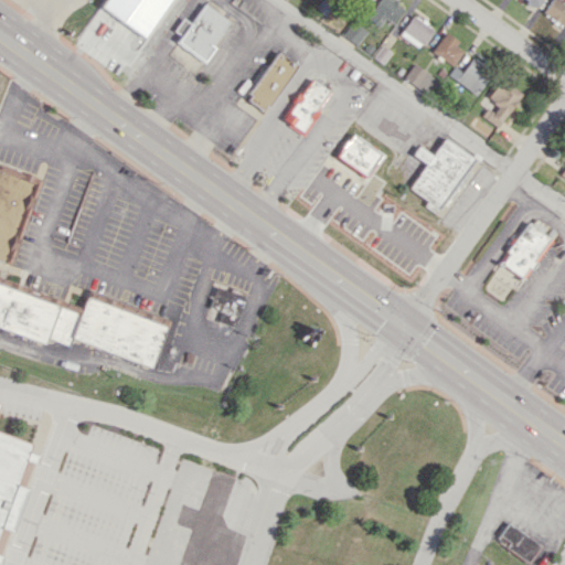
[(383,18),(392,23),(402,8),(390,0),(377,0),(366,18),(379,25),(383,18)]
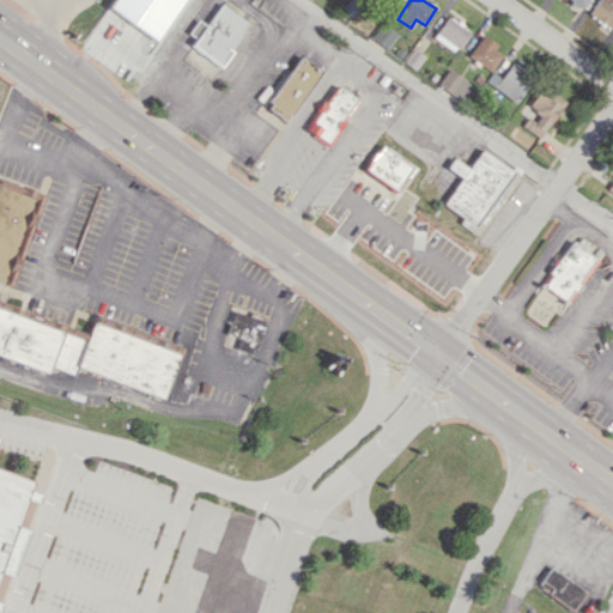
[(596,0),(588,13),(611,28),(612,24),(612,6),(602,0),(596,0)]
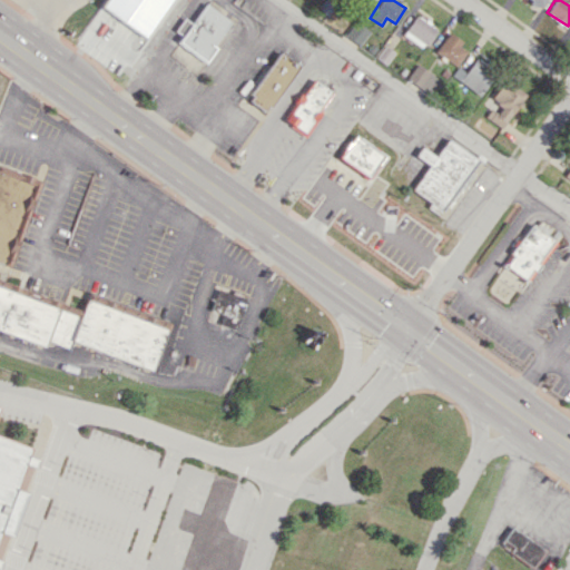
[(205,61),(232,20),(205,3),(193,23),(184,18),(175,31),(183,36),(177,43),(205,61)]
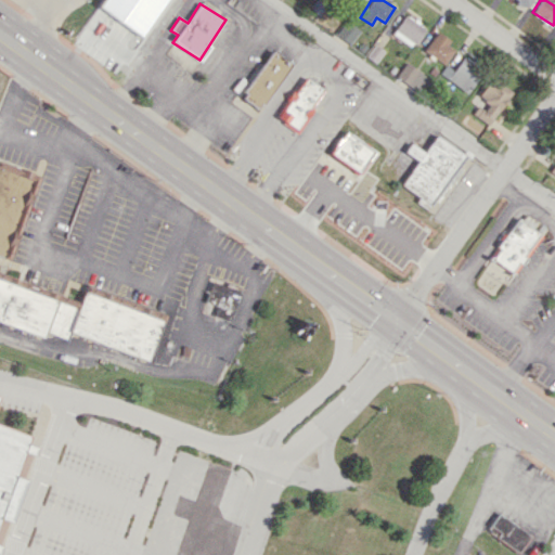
[(391,34),(412,47),(424,28),(403,15),(391,34)]
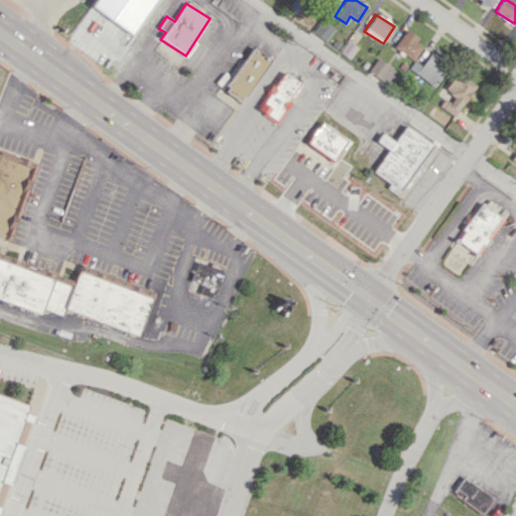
[(334,28),(321,19),(312,31),(324,40),(334,28)]
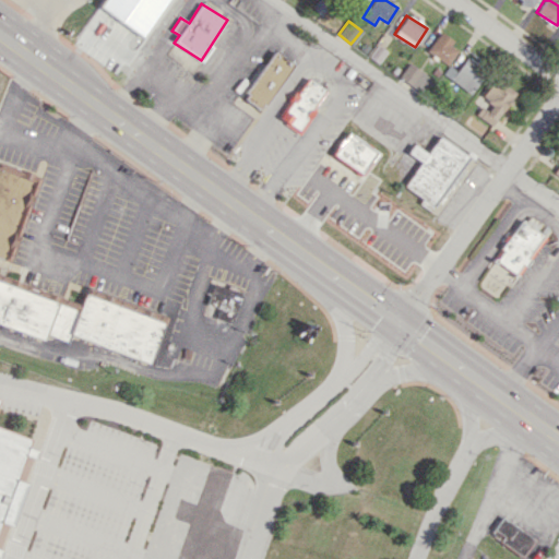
[(426,50),(445,64),(458,47),(438,33),(426,50)]
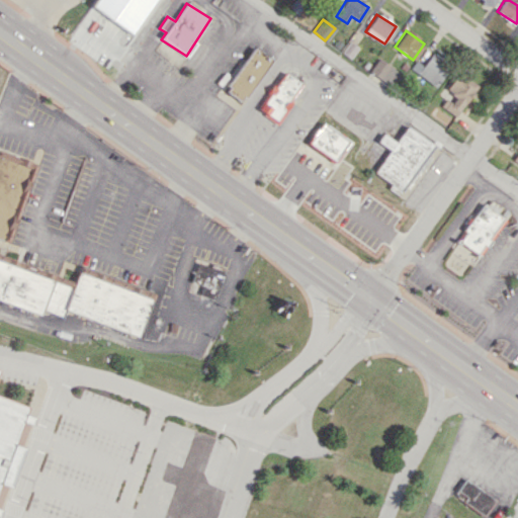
[(224,89),(242,102),(272,61),(255,48),(224,89)]
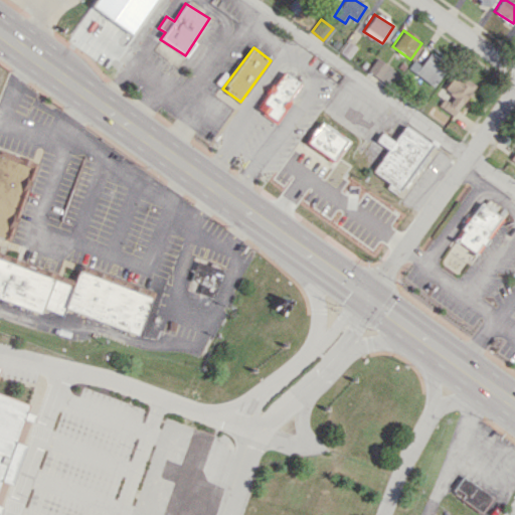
[(411,60),(406,70),(434,86),(447,61),(428,51),(420,65),(411,60)]
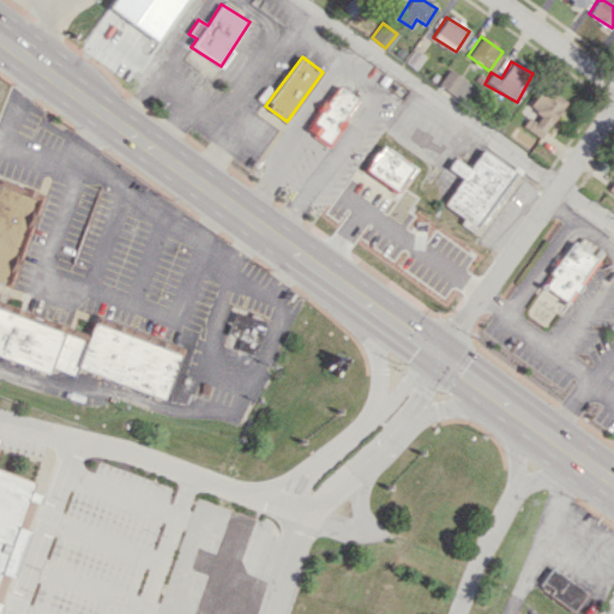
[(464,101),(474,84),(446,70),(438,86),(464,101)]
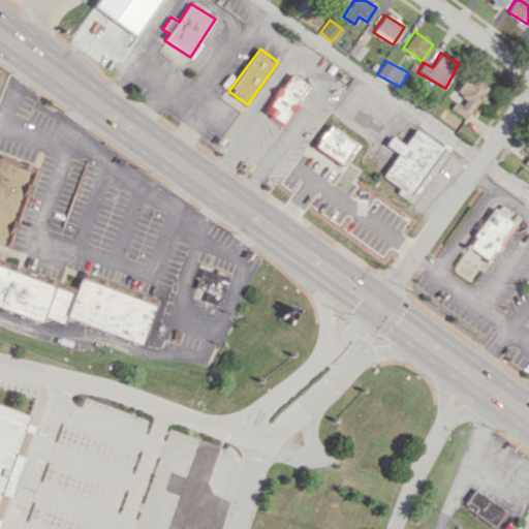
[(282,126),(309,86),(289,72),(262,112),(282,126)]
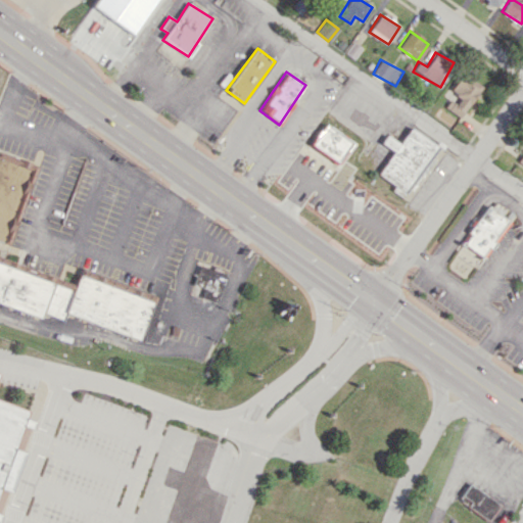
[(460,117),(480,86),(462,73),(448,93),(452,95),(444,106),(460,117)]
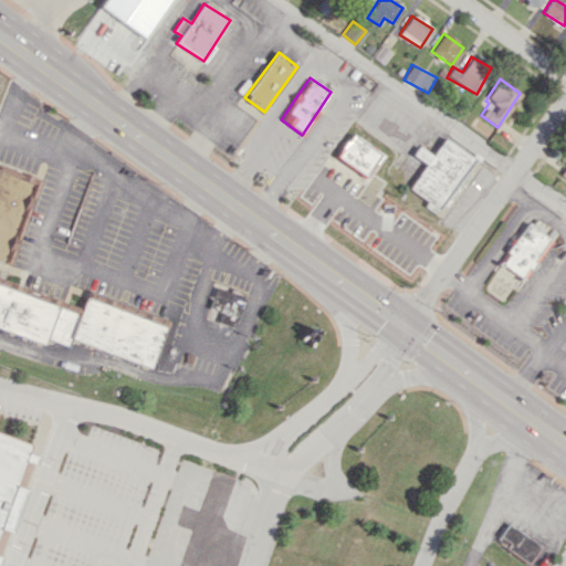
[(425,163),(407,189),(426,200),(421,206),(439,217),(477,159),(442,137),(431,155),(417,146),(411,155),(425,163)]
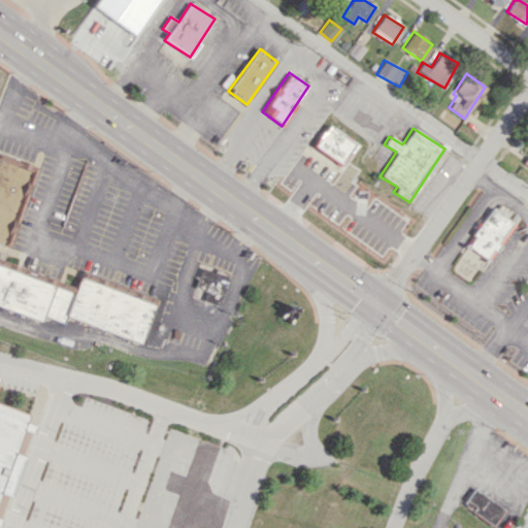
[(0,242),(11,246),(37,167),(0,155),(0,242)]
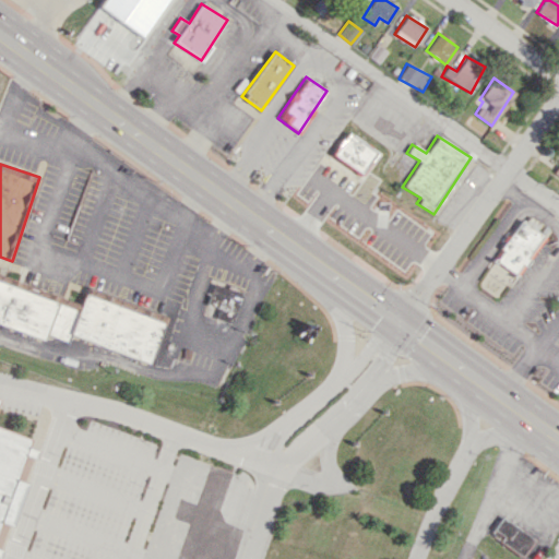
[(516,276),(545,237),(520,219),(491,259),(516,276)]
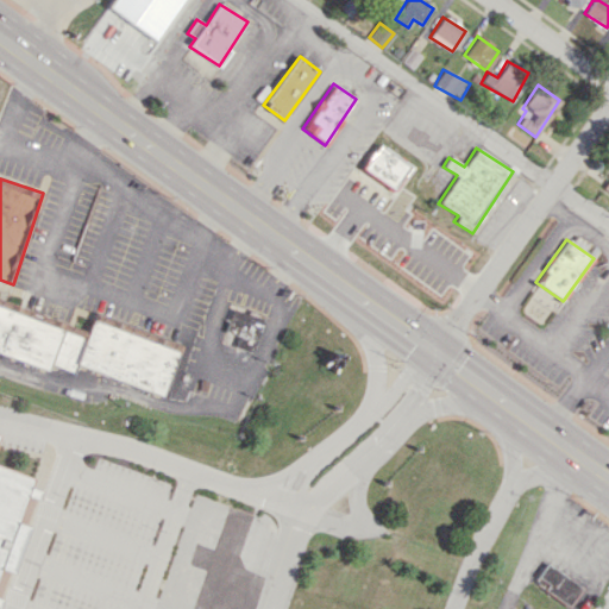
[(167,394),(182,343),(114,324),(114,325),(93,319),(89,328),(0,302),(0,352),(51,368),(52,364),(76,371),(77,368),(167,394)]
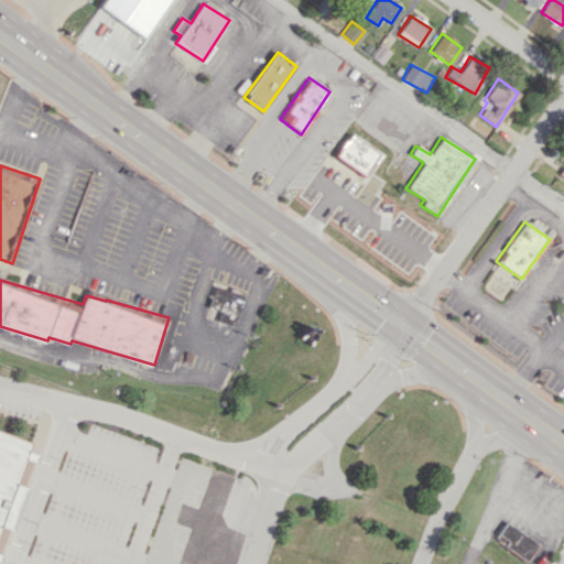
[(247,292),(216,281),(204,316),(234,327),(247,292)]
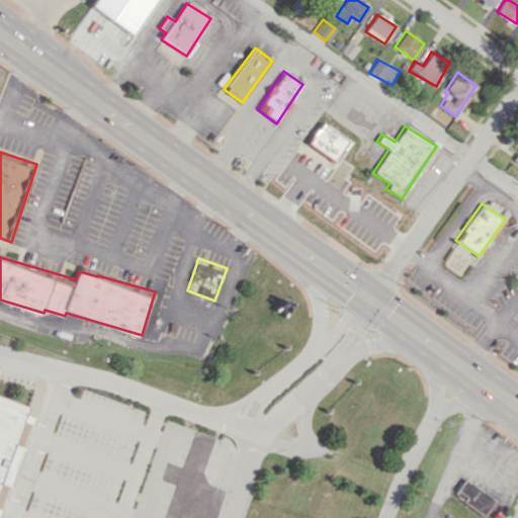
[(0,515),(31,416),(24,414),(27,406),(0,397),(0,515)]
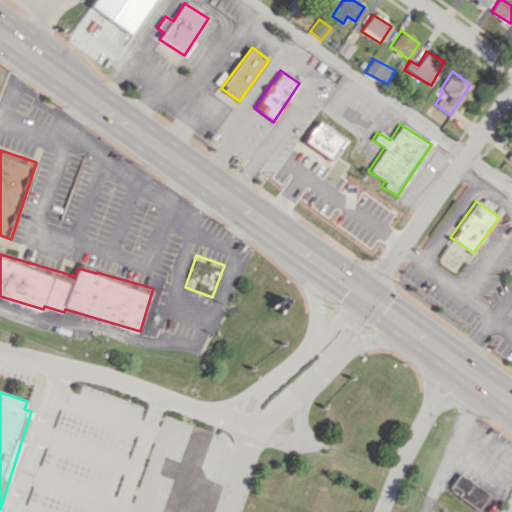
[(167,508),(179,511),(182,511),(206,435),(191,430),(167,508)]
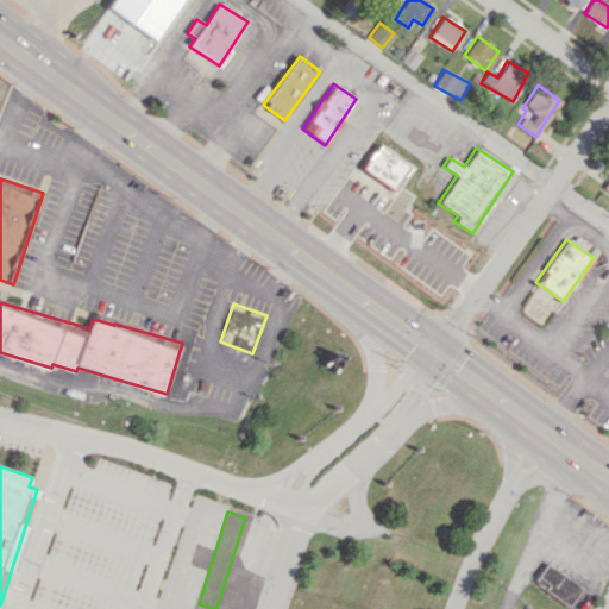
[(570,606),(582,585),(545,563),(532,583),(570,606)]
